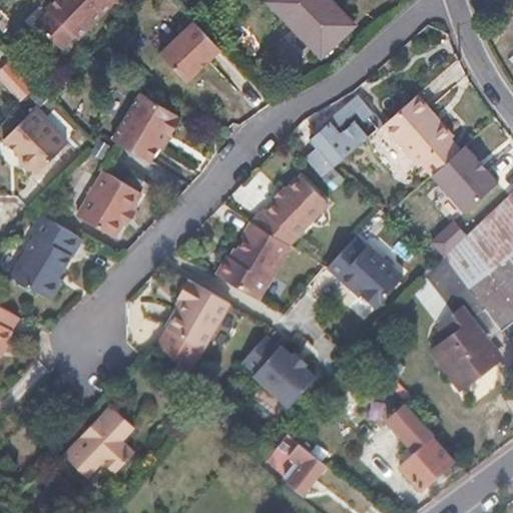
[(49,0),(42,8),(44,11),(48,15),(35,28),(56,48),(71,33),(75,36),(110,0),(111,0),(116,5),(121,0),(49,0)]
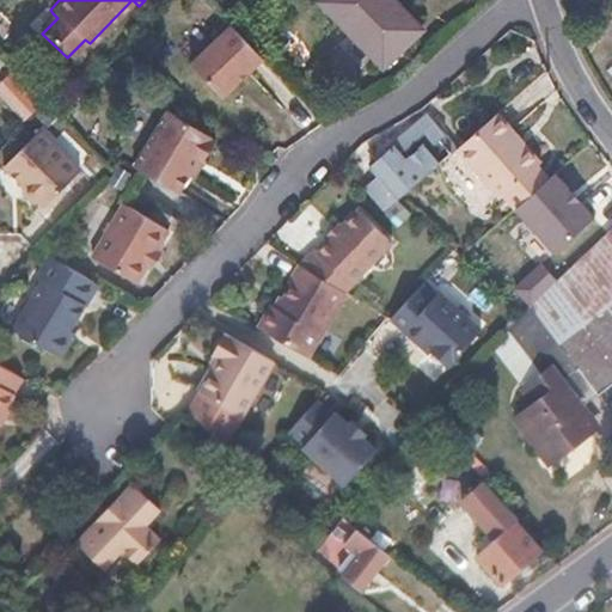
[(317,0),(380,68),(420,32),(390,0),(317,0)]
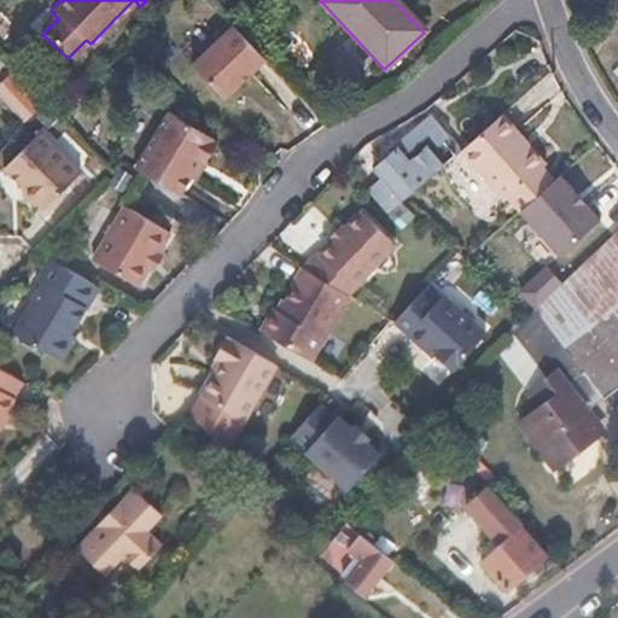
[(58,18),(53,13),(38,29),(42,34),(58,18)]
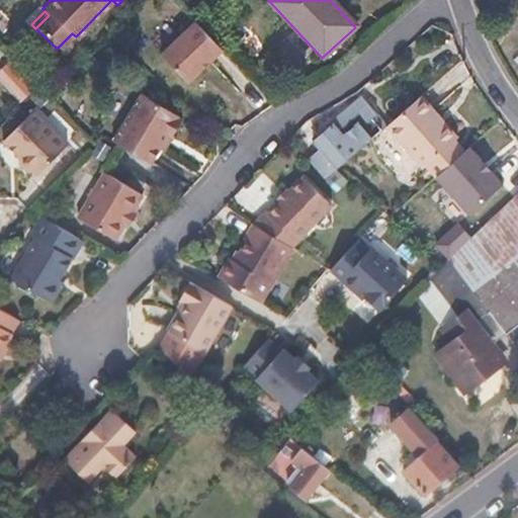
[(186,80),(221,49),(194,20),(161,52),(186,80)]
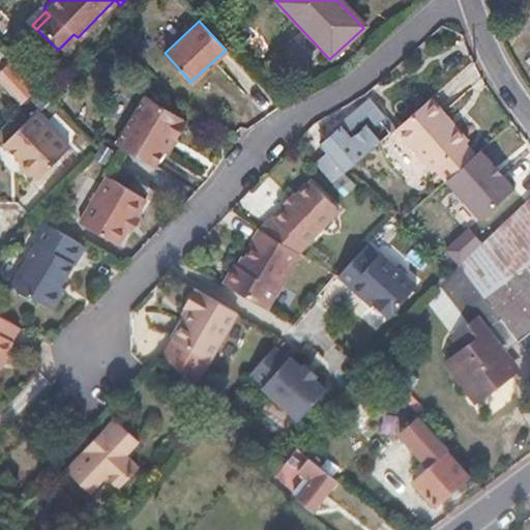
[(433,92),(396,124),(437,168),(472,135),(458,119),(452,124),(442,112),(447,108),(433,92)]
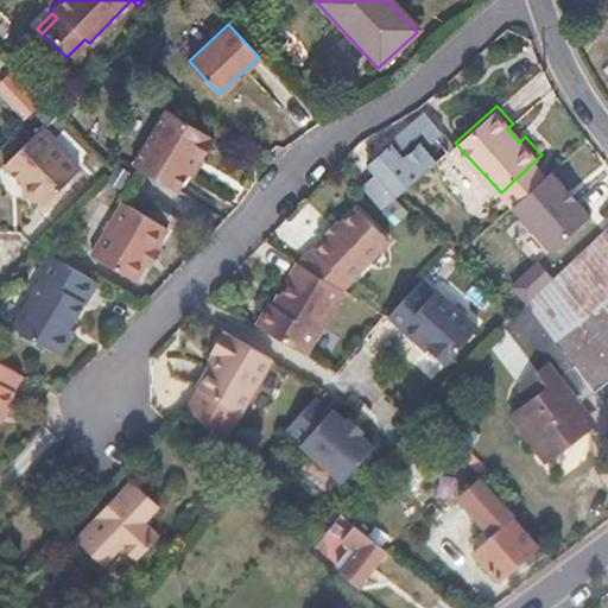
[(209,134),(168,108),(133,164),(178,191),(189,173),(196,163),(200,165),(215,140),(208,137),(209,134)]
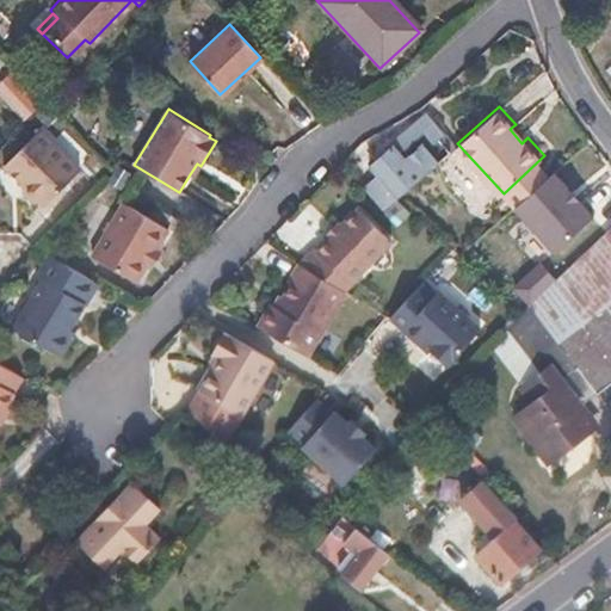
[(456,144),(427,111),(393,146),(405,158),(382,179),(394,193),(438,156),(439,159),(456,144)]
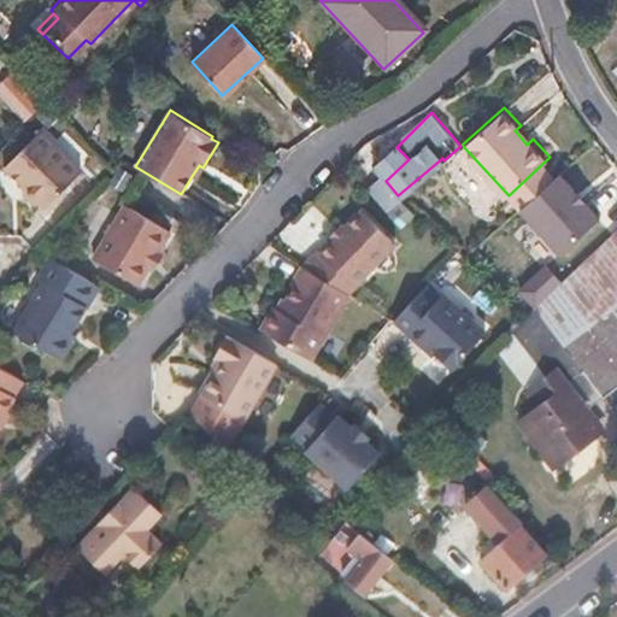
[(521,125),(515,130),(527,145),(533,139),(521,125)]
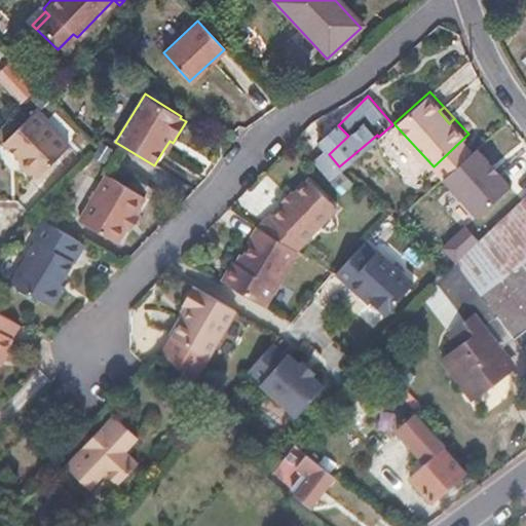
[(69,145),(34,112),(2,143),(20,160),(20,165),(27,173),(33,173),(38,178),(69,145)]
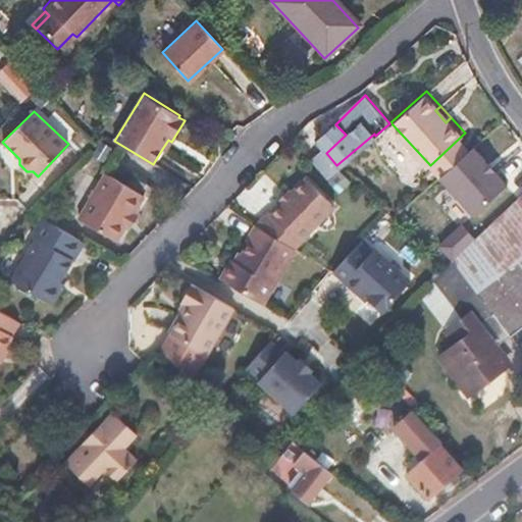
[(491,139),(467,161),(483,178),(507,156),(491,139)]
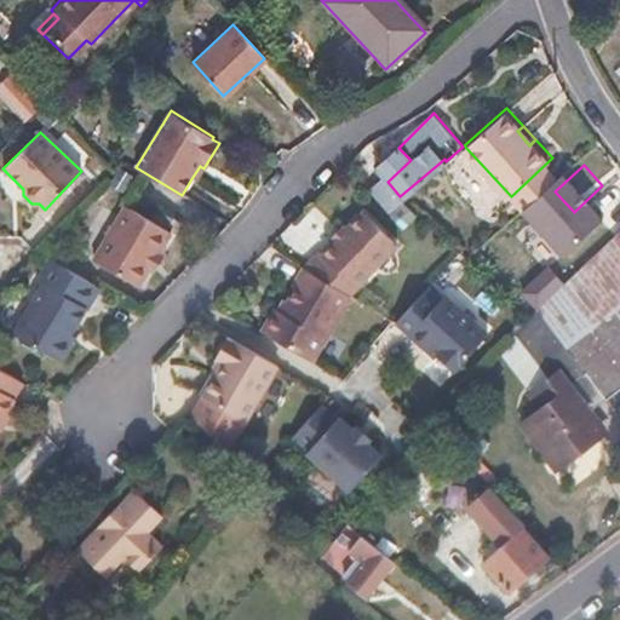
[(204,168),(200,166),(193,177),(197,179),(204,168)]
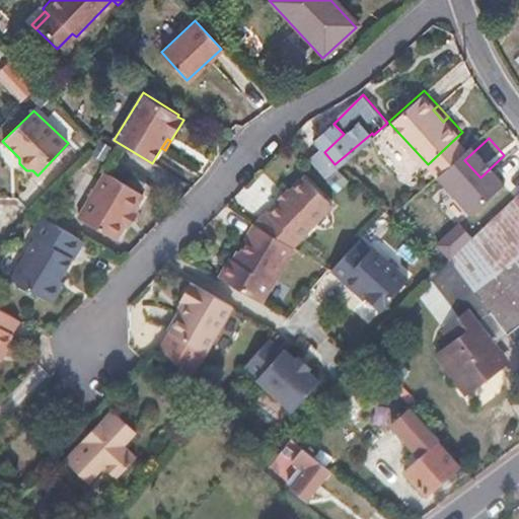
[(142,195),(105,172),(78,217),(116,239),(125,224),(131,212),(142,195)]
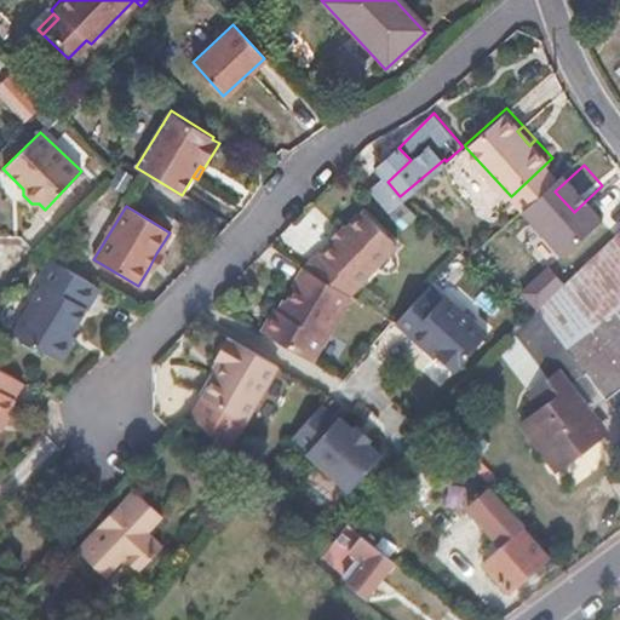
[(530,208),(518,219),(535,239),(547,228),(530,208)]
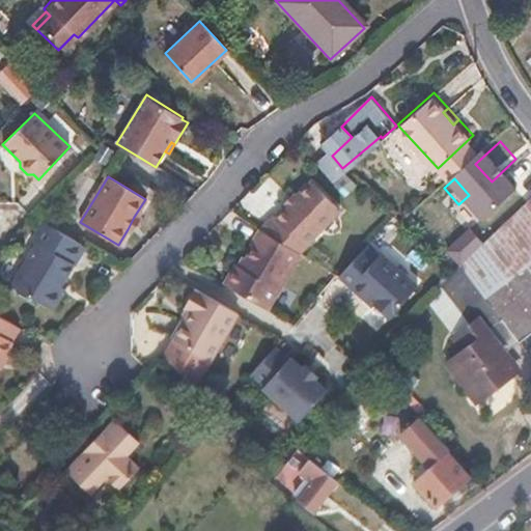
[(306,180),(292,195),(283,205),(271,218),(273,221),(262,231),(271,236),(315,189),(306,180)]
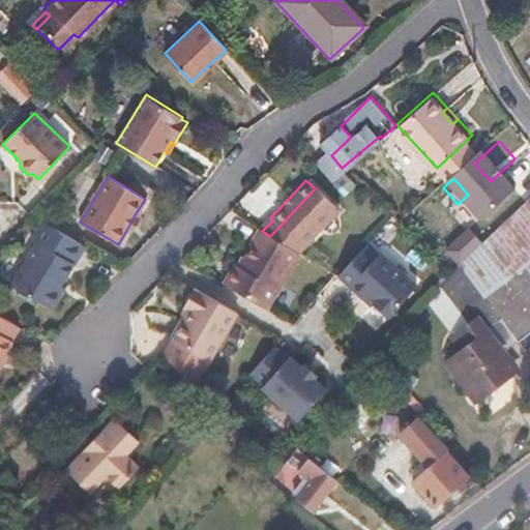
[(335,209),(315,188),(270,236),(295,251),(335,209)]
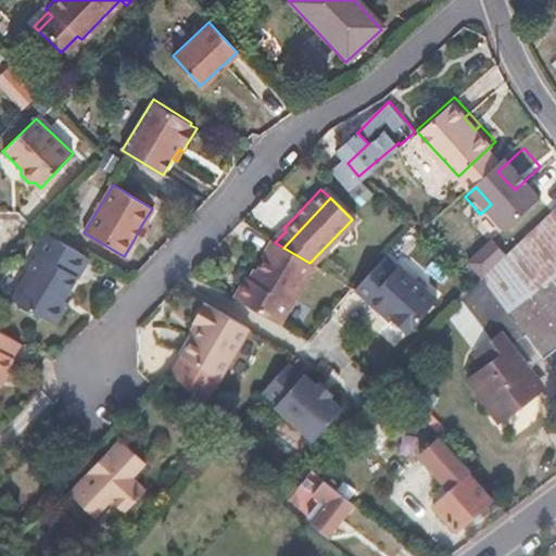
[(306,204),(303,201),(293,212),(297,215),(306,204)]
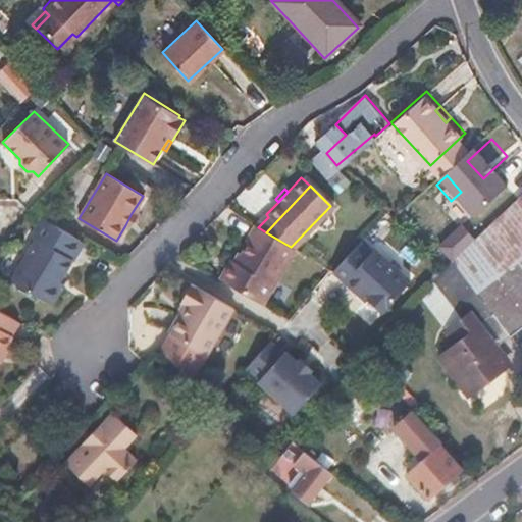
[(137,216),(132,213),(125,225),(129,227),(137,216)]
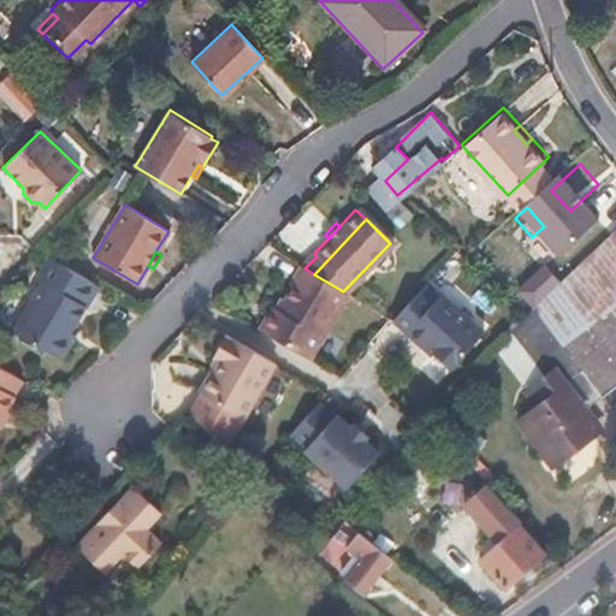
[(36,278),(41,280),(12,330),(60,359),(72,338),(67,336),(72,326),(86,304),(87,306),(99,285),(49,255),(36,278)]
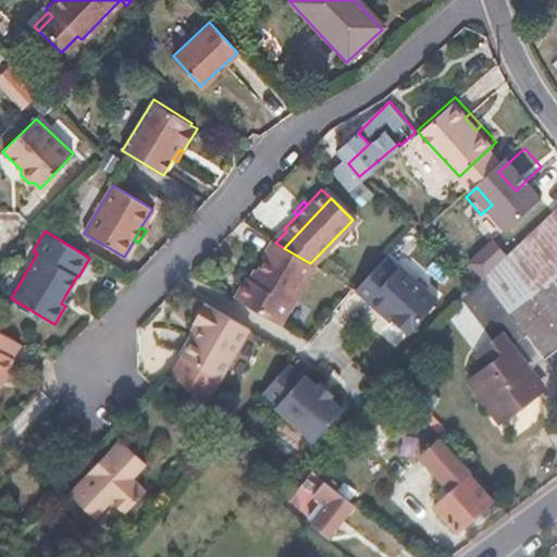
[(261,254),(263,255),(255,270),(258,272),(252,281),(284,248),(275,243),(269,239),(261,254)]
